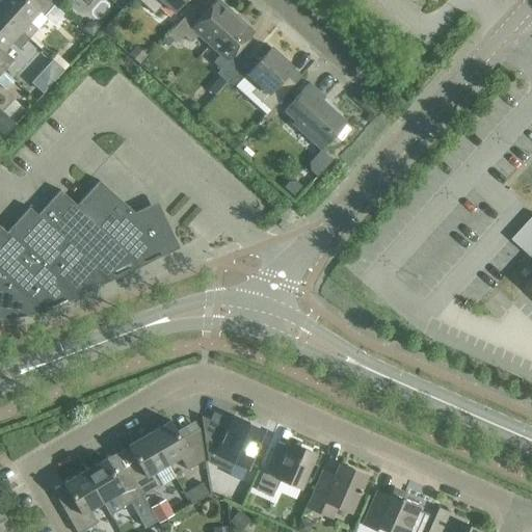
[(0,0),(0,12),(28,38),(47,19),(54,25),(63,15),(58,10),(53,5),(47,0),(0,0)]
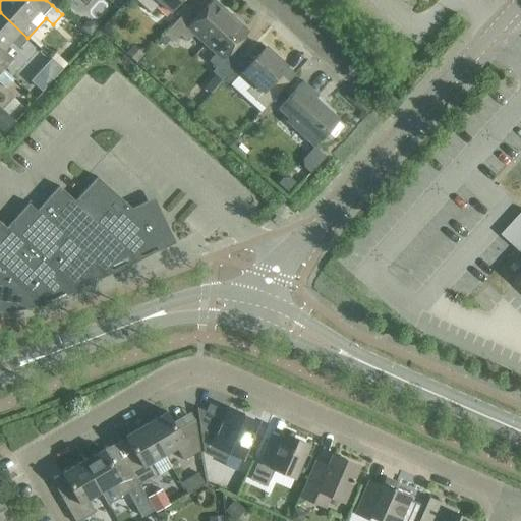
[(170,13),(181,0),(133,0),(150,14),(160,4),(170,13)]
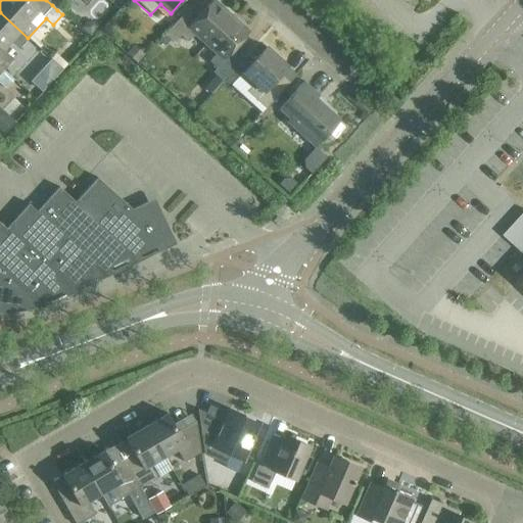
[(195,35),(205,45),(231,16),(214,0),(212,0),(198,15),(189,7),(164,35),(174,43),(181,36),(188,43),(195,35)]
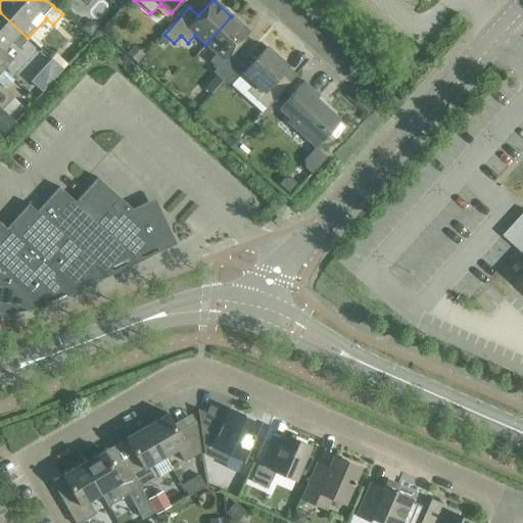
[(0,67),(3,70),(12,60),(1,50),(11,39),(20,47),(28,38),(0,12),(0,67)]
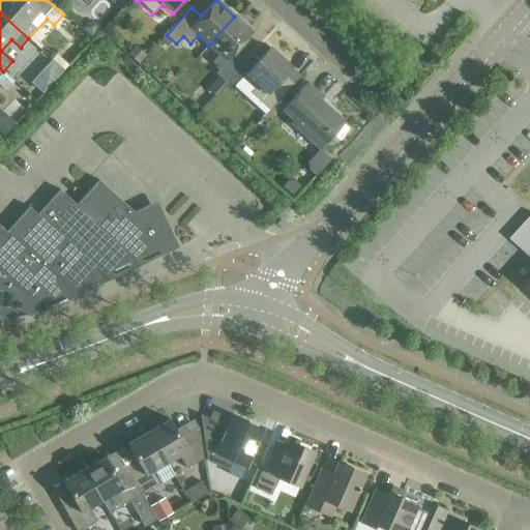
[(234,17),(208,46),(218,55),(212,63),(219,69),(215,74),(218,77),(207,89),(213,94),(247,58),(238,50),(253,33),(234,17)]
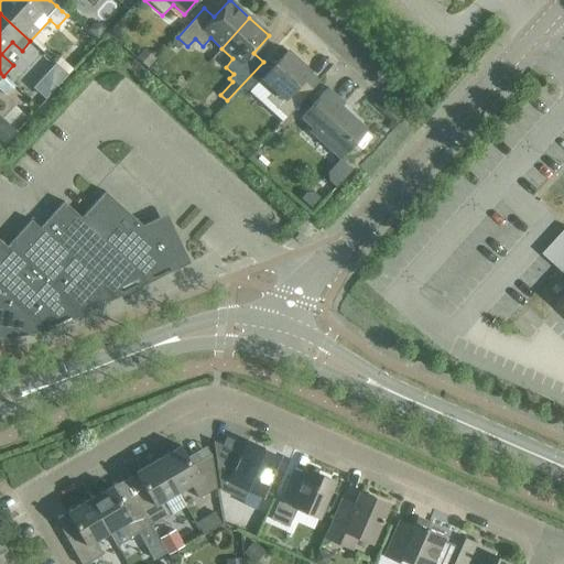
[(286,52),(269,72),(261,79),(274,90),(267,99),(286,117),(312,89),(302,80),(310,72),(286,52)]
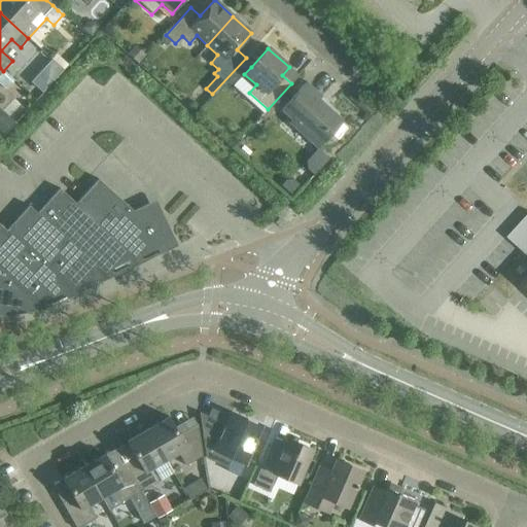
[(0,84),(16,97),(8,108),(18,115),(26,103),(21,99),(30,86),(7,70),(0,78),(0,84)]
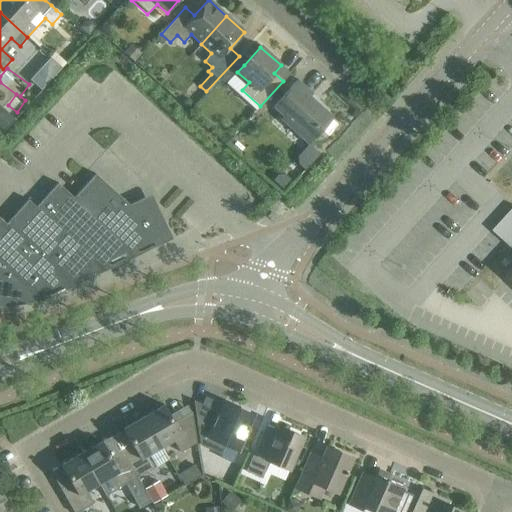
[(327,136),(337,125),(331,120),(333,118),(310,97),(313,94),(297,80),(273,107),(283,116),(281,119),(309,145),(321,131),(327,136)]
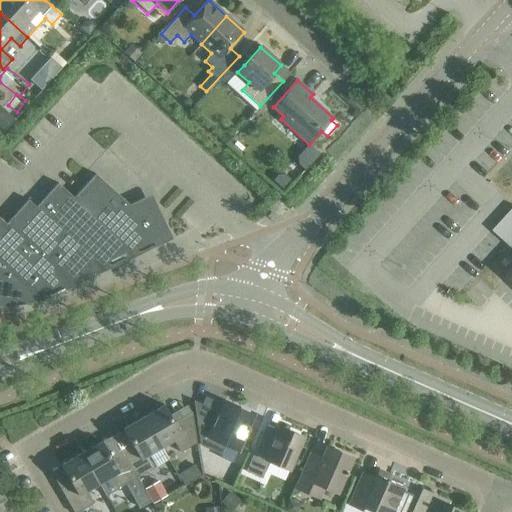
[(0,127),(3,130),(14,118),(0,105),(0,127)]
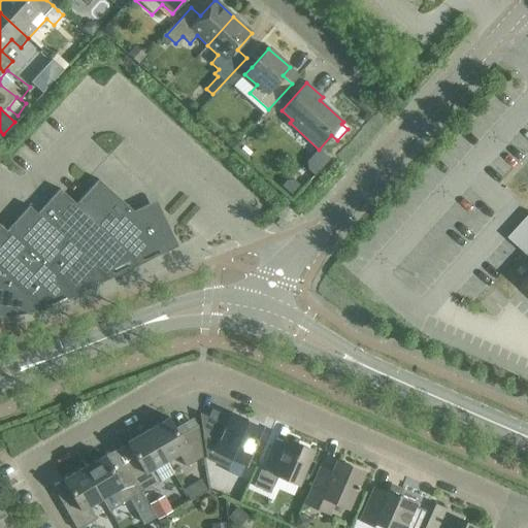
[(319,171),(333,157),(323,147),(308,162),(319,171)]
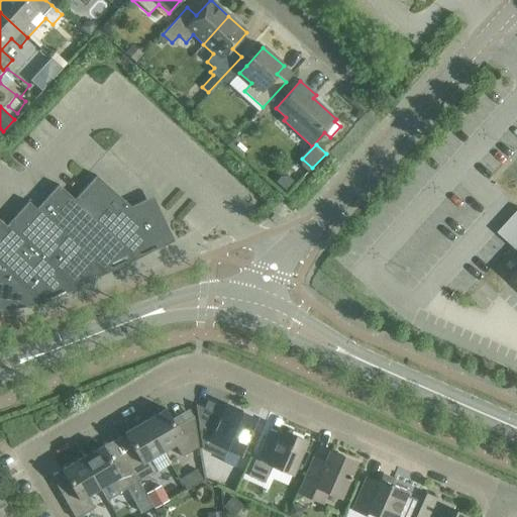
[(96,176),(75,200),(74,200),(121,244),(120,244),(130,253),(163,237),(148,207),(137,213),(96,176)]
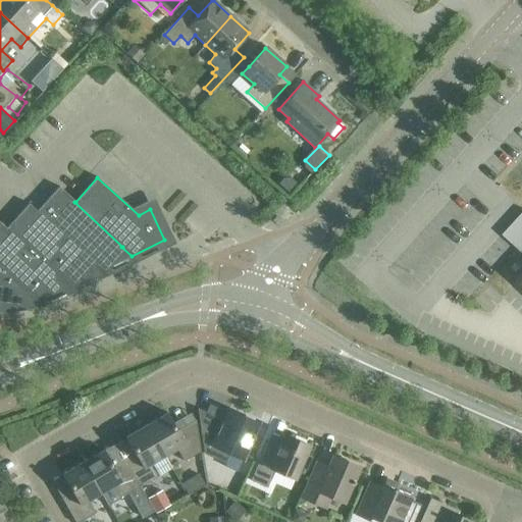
[(74,202),(59,187),(37,211),(90,262),(100,271),(121,247),(74,202)]
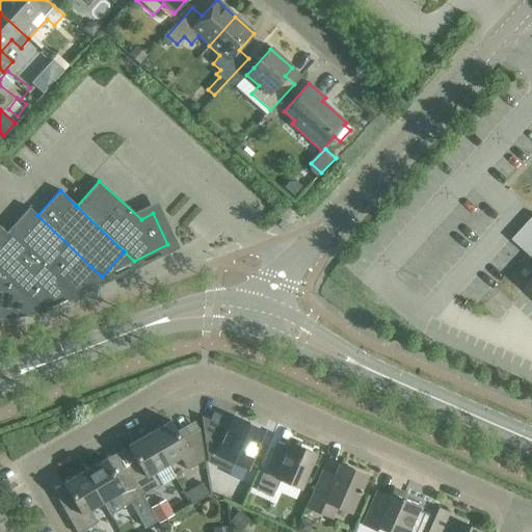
[(69,292),(91,267),(37,215),(29,208),(6,233),(58,283),(69,292)]
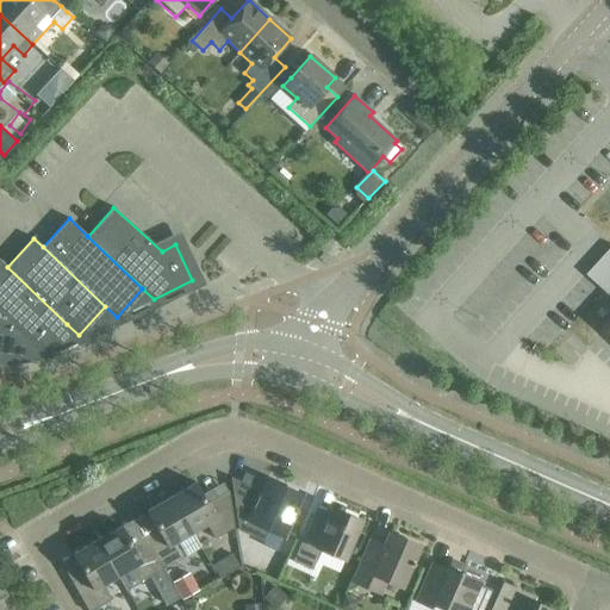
[(609,288),(609,251),(591,273),(609,288)]
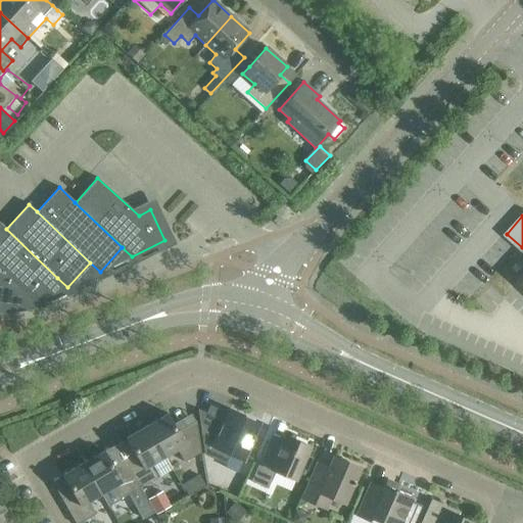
[(36,302),(57,278),(6,229),(0,223),(0,269),(31,297),(36,302)]
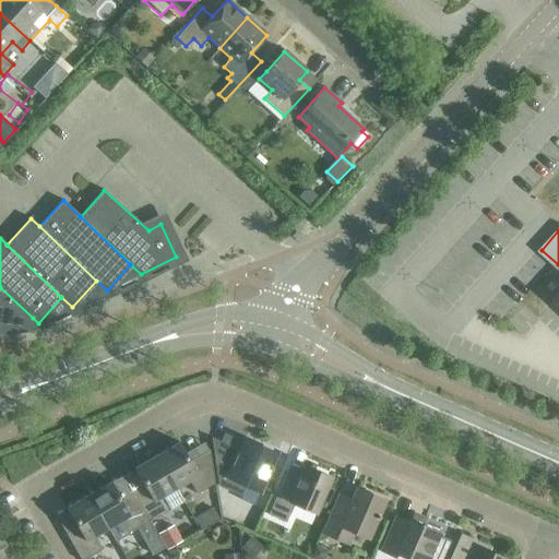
[(0,321),(4,322),(33,318),(0,287),(0,321)]
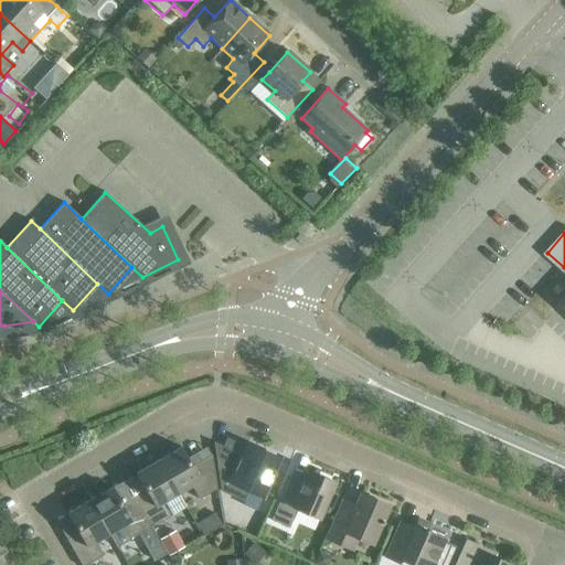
[(243,455),(213,443),(219,478),(246,490),(241,503),(257,510),(263,498),(279,459),(247,445),(243,455)]
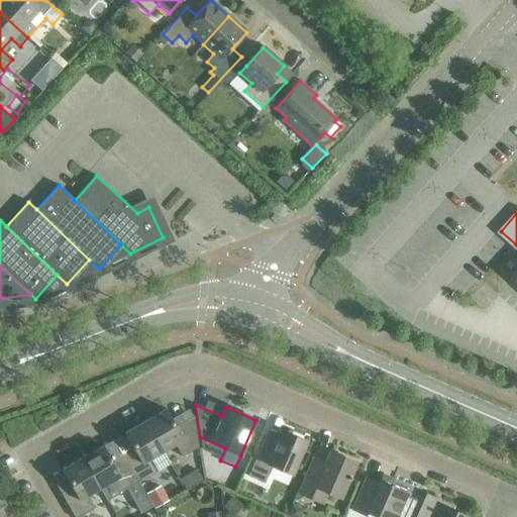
[(166,409),(144,421),(163,451),(175,444),(182,457),(199,447),(194,416),(176,427),(166,409)]
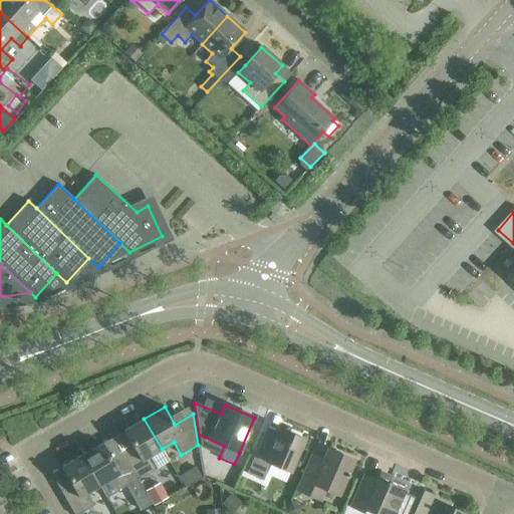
[(144,419),(123,432),(134,449),(122,455),(138,480),(145,493),(151,489),(144,476),(157,469),(169,462),(162,449),(144,419)]
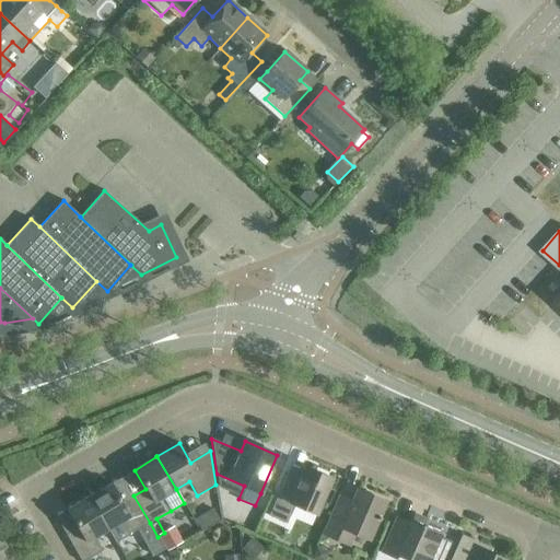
[(316,514),(333,478),(304,466),(300,477),(288,471),(268,516),(287,524),(294,505),(316,514)]
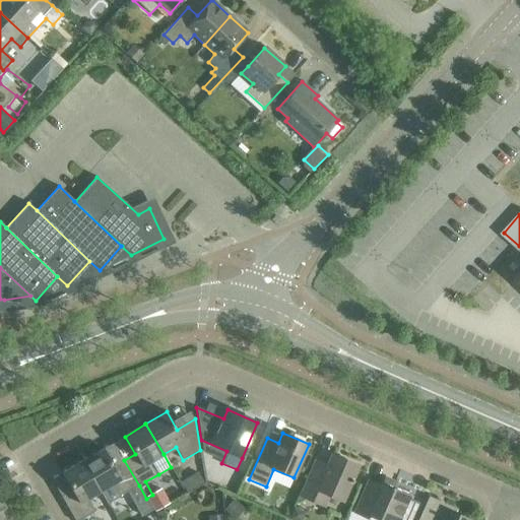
[(104,449),(82,461),(101,492),(108,504),(120,497),(139,485),(124,460),(114,466),(104,449)]
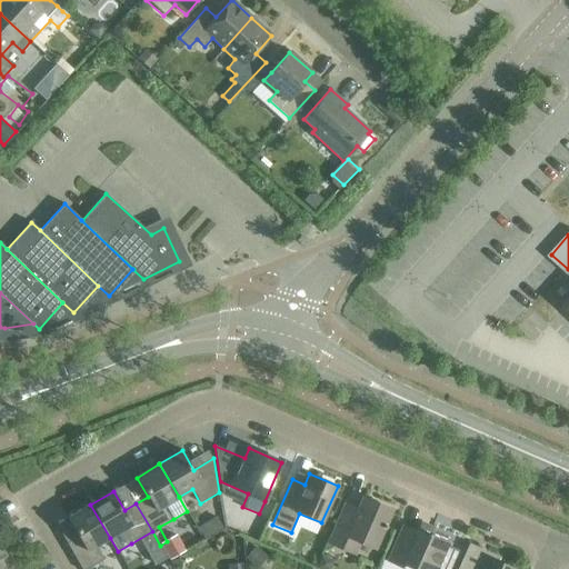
[(375,548),(391,510),(362,497),(357,509),(345,503),(328,542),(355,553),(360,541),(375,548)]
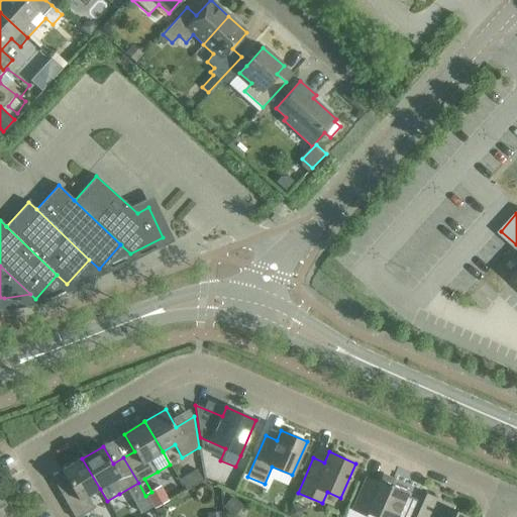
[(100,489),(82,458),(61,471),(72,488),(61,494),(74,516),(79,516),(95,508),(87,496),(100,489)]
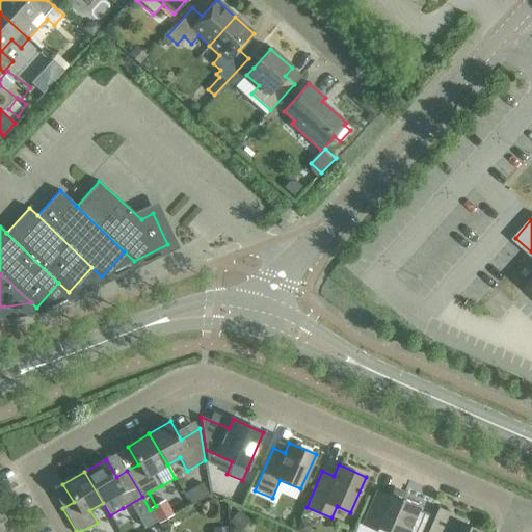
[(377,529),(383,531),(408,531),(420,506),(396,497),(399,490),(393,488),(390,497),(376,491),(362,526),(375,531),(377,529)]
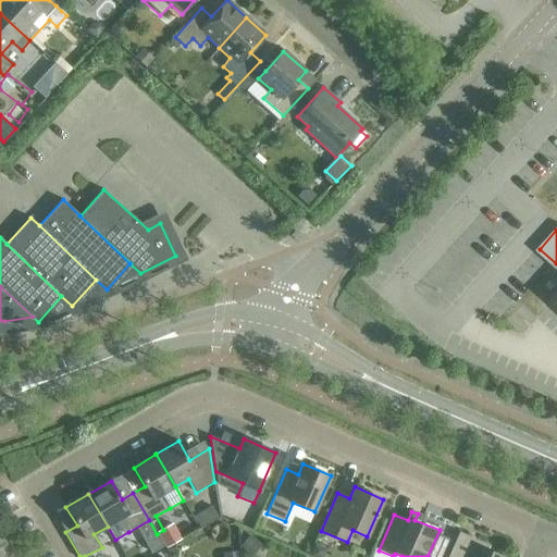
[(175,525),(158,534),(165,547),(182,540),(175,525)]
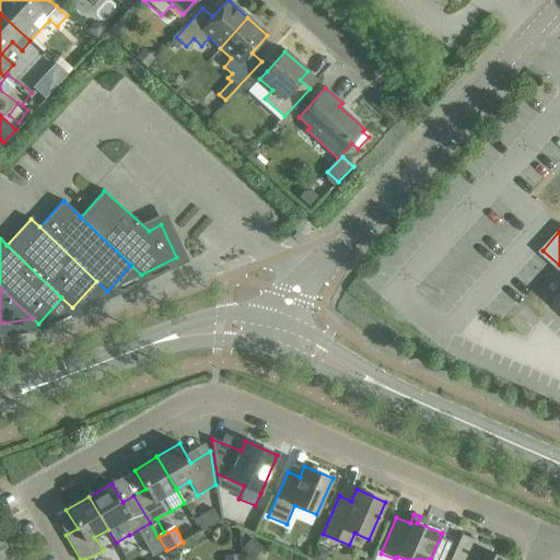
[(0,535),(0,559),(9,559),(3,549),(7,547),(0,535)]
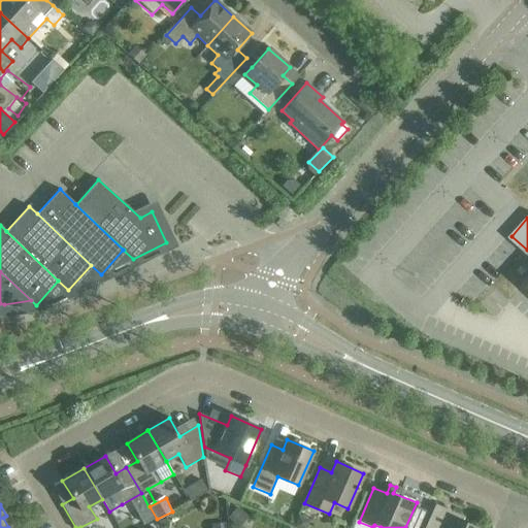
[(475,527),(455,519),(457,514),(435,504),(424,527),(475,527)]
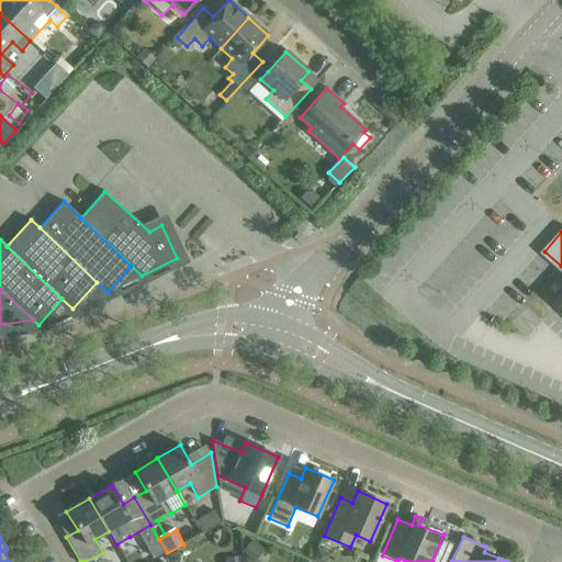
[(254,540),(243,550),(254,561),(265,551),(254,540)]
